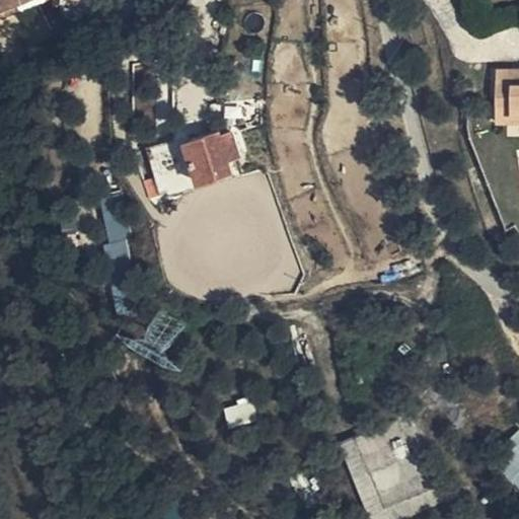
[(4,0),(7,7),(8,8),(29,0),(4,0)]
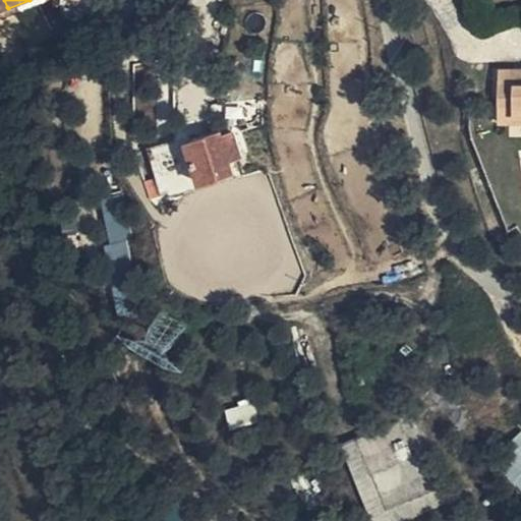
[(502,82),(501,106),(515,106),(515,122),(520,121),(520,69),(514,69),(514,83),(502,82)]
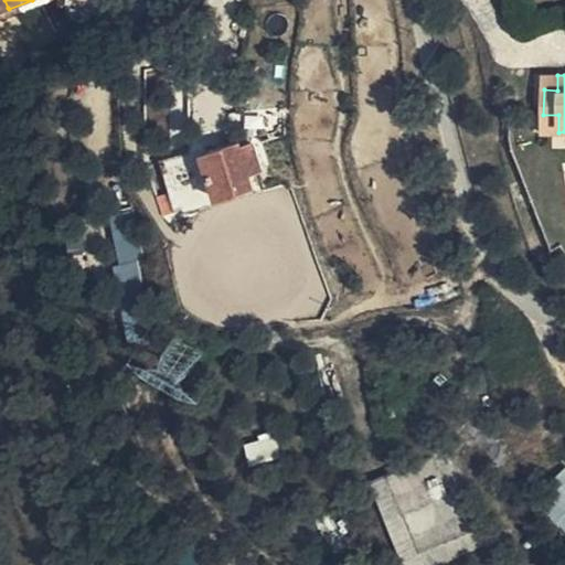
[(544,75),(544,89),(557,91),(557,75),(544,75)]
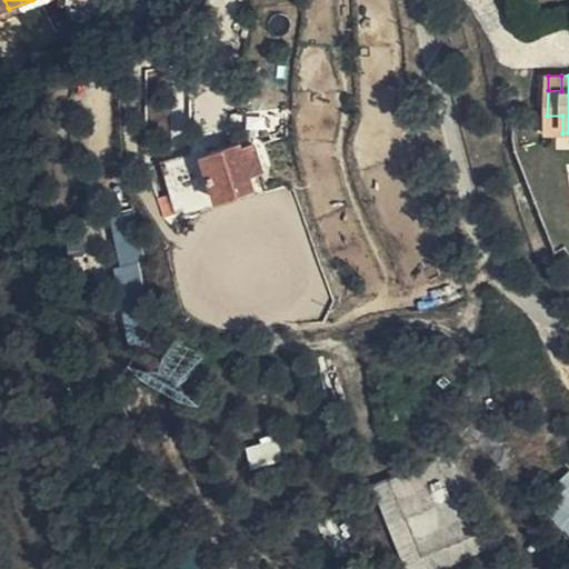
[(547,116),(547,133),(557,133),(562,133),(562,116),(547,116)]
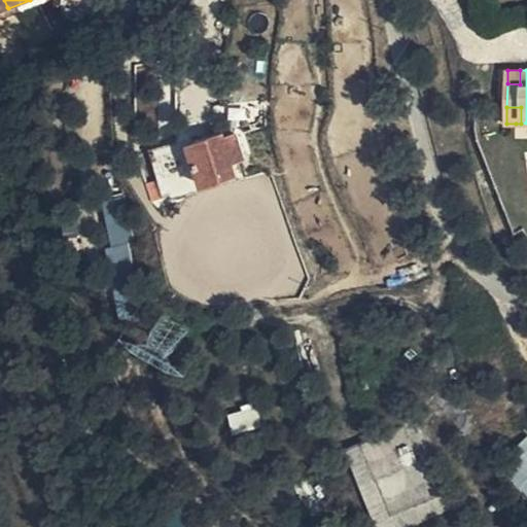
[(192,142),(206,186),(239,175),(234,161),(226,139),(224,132),(192,142)]
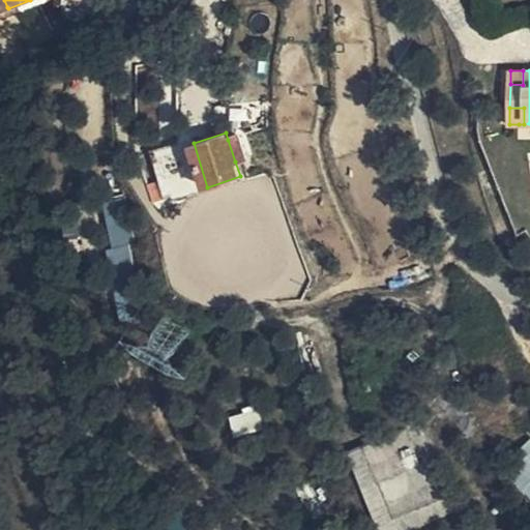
[(228,140),(235,162),(247,157),(239,136),(228,140)]
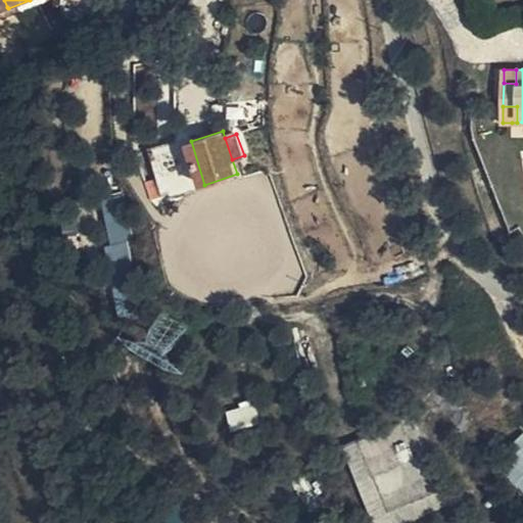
[(107,262),(128,260),(124,197),(103,198),(107,262)]
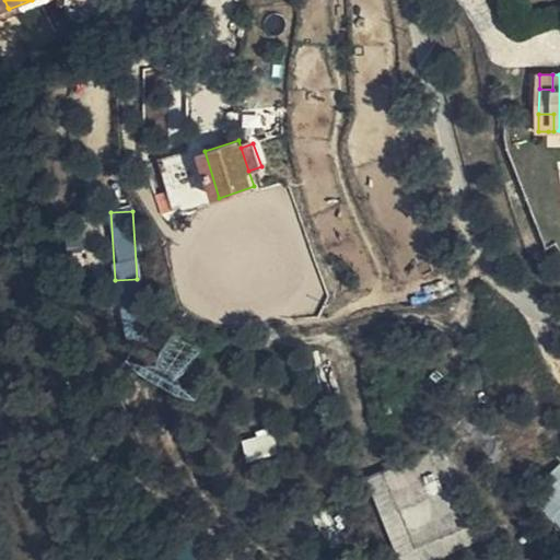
[(559,255),(559,244),(559,242),(549,248),(556,258),(559,255)]
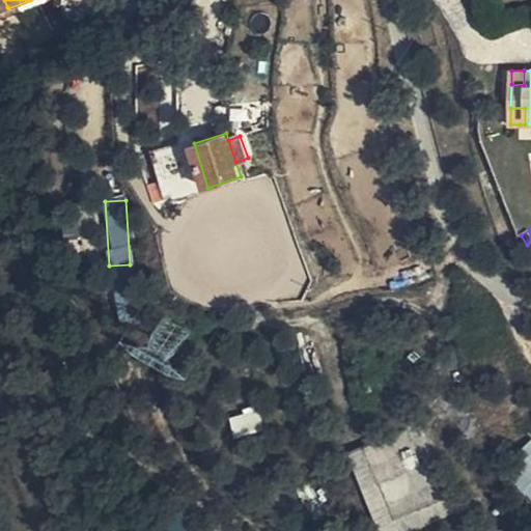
[(229,413),(231,436),(259,432),(257,410),(229,413)]
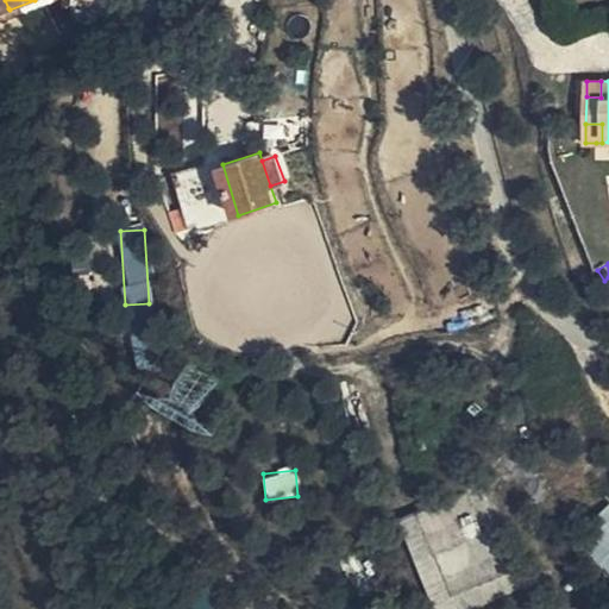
[(396,519),(431,608),(471,608),(508,595),(484,534),(464,541),(449,500),(396,519)]
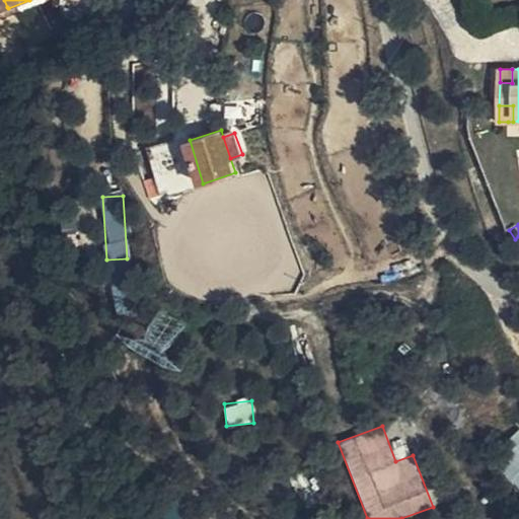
[(490,458),(518,486),(518,429),(518,428),(490,458)]
